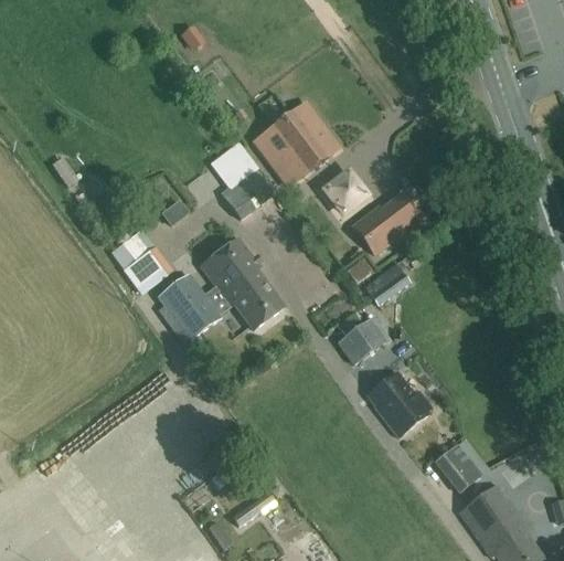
[(253,143),(286,187),(340,148),(306,103),(253,143)]
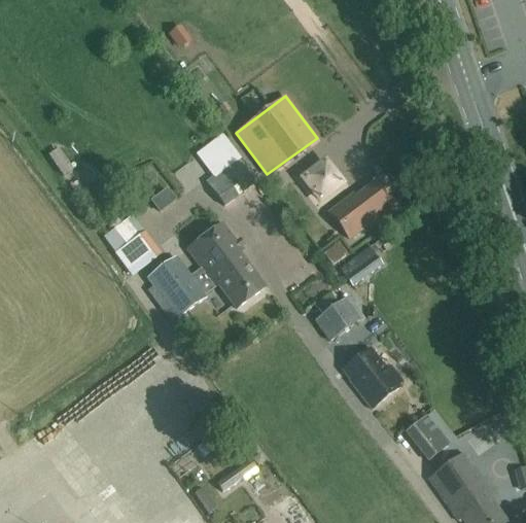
[(225,203),(257,178),(239,154),(206,179),(225,203)]
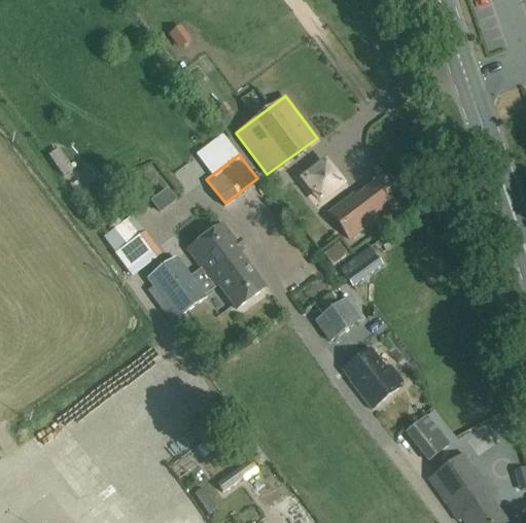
[(316,196),(336,193),(331,170),(313,173),(316,196)]
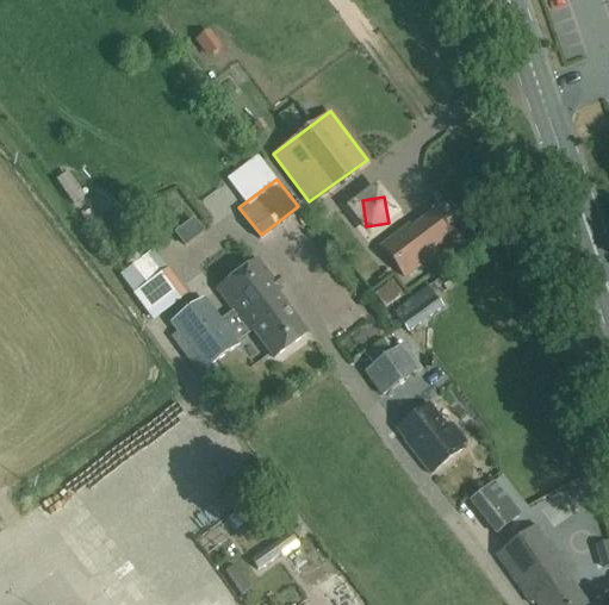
[(459,234),(439,207),(428,214),(411,226),(402,235),(398,231),(381,243),(404,274),(448,242),(459,234)]
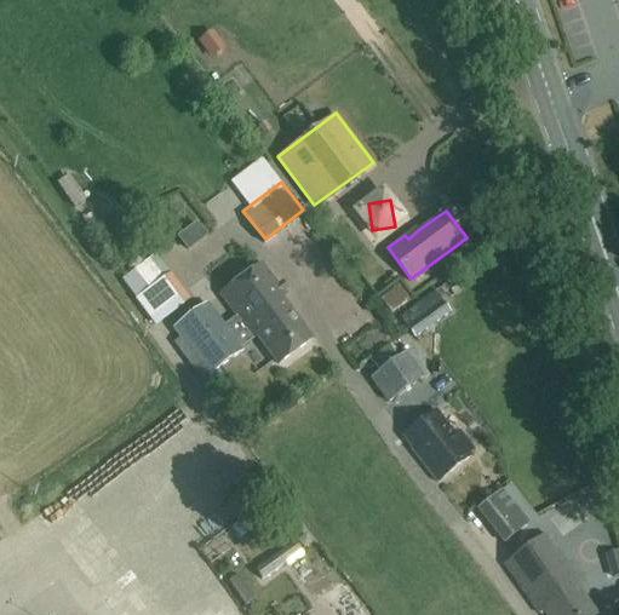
[(280,295),(282,294),(286,291),(262,259),(219,291),(236,314),(242,322),(280,295)]
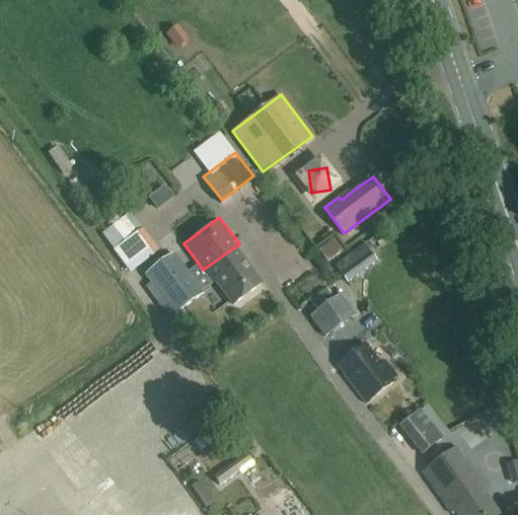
[(118,229),(107,237),(115,247),(114,248),(130,269),(140,262),(141,263),(160,248),(143,226),(138,230),(126,239),(118,229)]
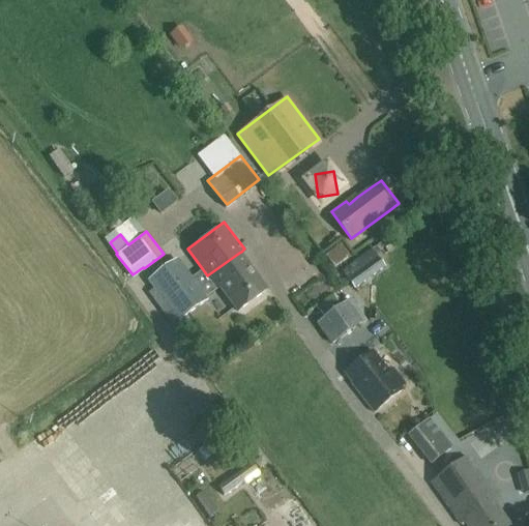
[(334,265),(349,255),(341,244),(326,255),(334,265)]
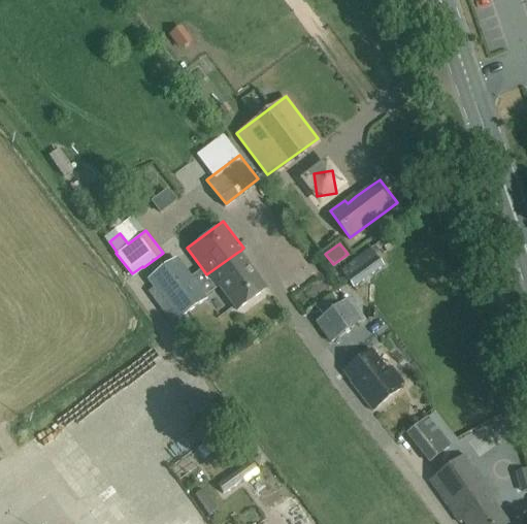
[(264,287),(238,252),(206,274),(215,285),(219,282),(221,284),(237,307),(264,287)]
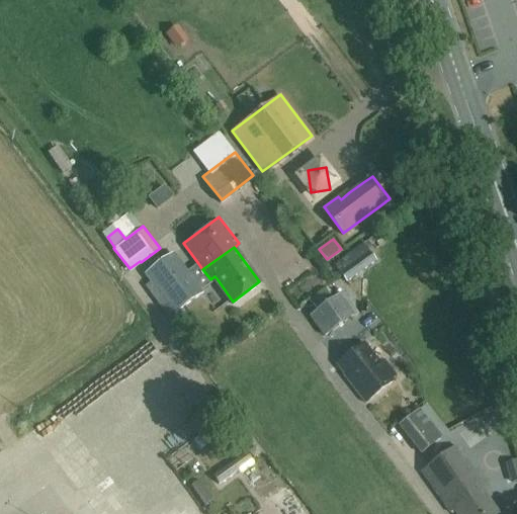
[(341,270),(348,280),(377,259),(370,250),(341,270)]
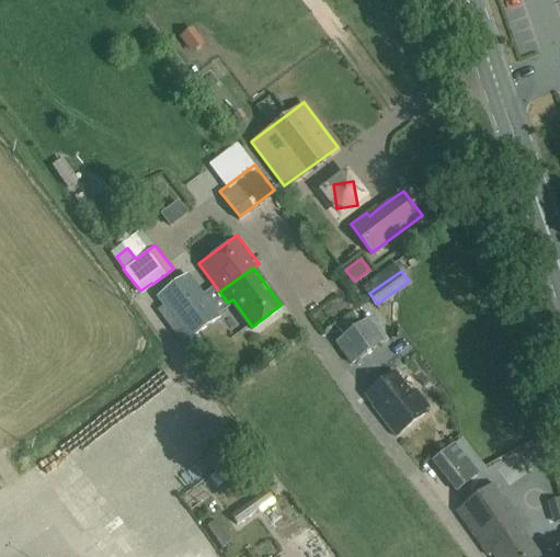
[(219,292),(214,284),(202,293),(187,272),(158,294),(189,336),(218,315),(217,314),(235,302),(232,299),(228,303),(219,292)]
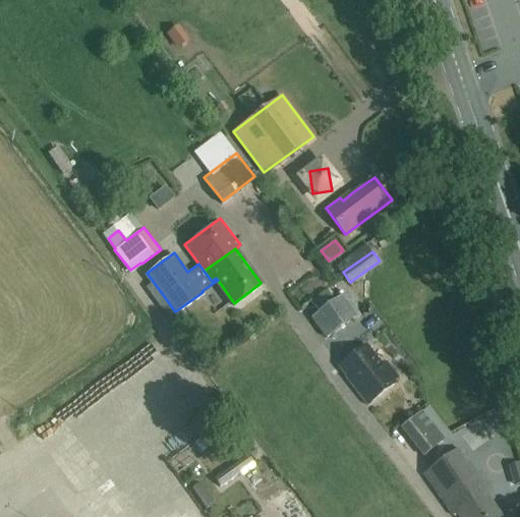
[(327,288),(311,299),(319,309),(308,318),(324,338),(360,311),(345,290),(335,298),(327,288)]
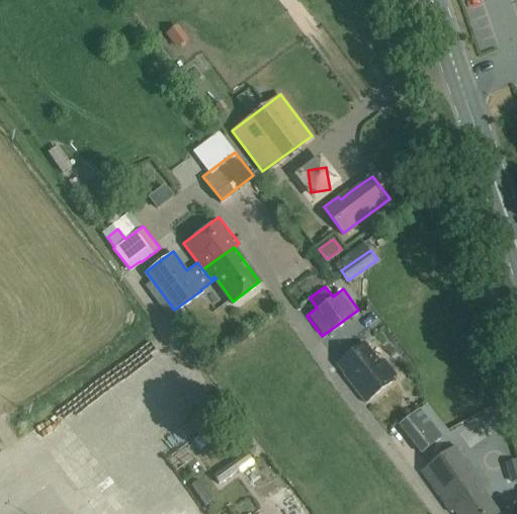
[(364,400),(394,377),(364,340),(336,362),(344,372),(343,373),(364,400)]
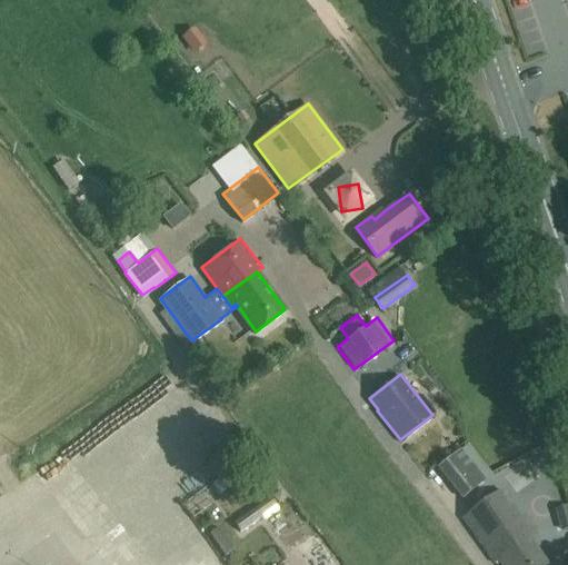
[(71,396),(88,386),(82,376),(65,386),(71,396)]
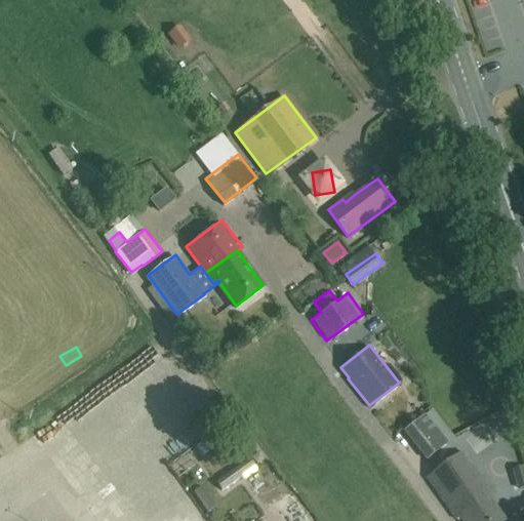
[(429,456),(448,440),(425,411),(405,428),(429,456)]
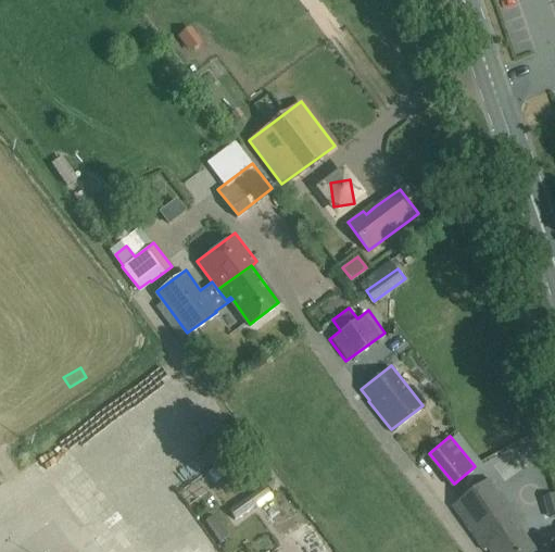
[(532,551),(535,550),(516,523),(520,521),(490,477),(452,503),(483,548),(488,544),(492,551),(532,551)]
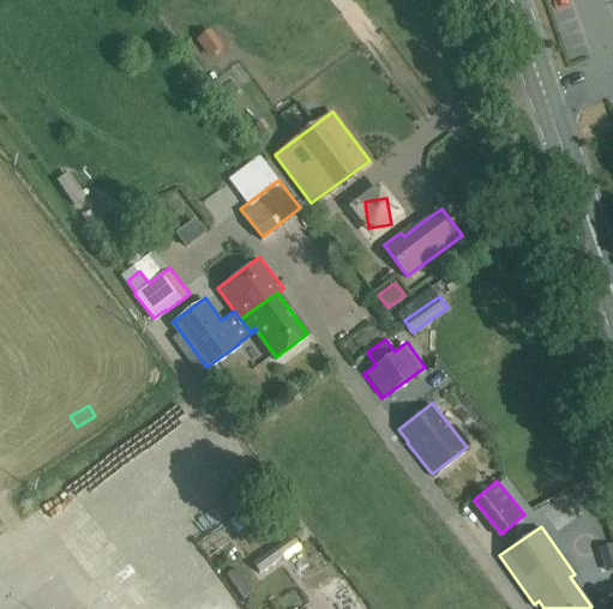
[(260,570),(299,542),(293,532),(253,561),(260,570)]
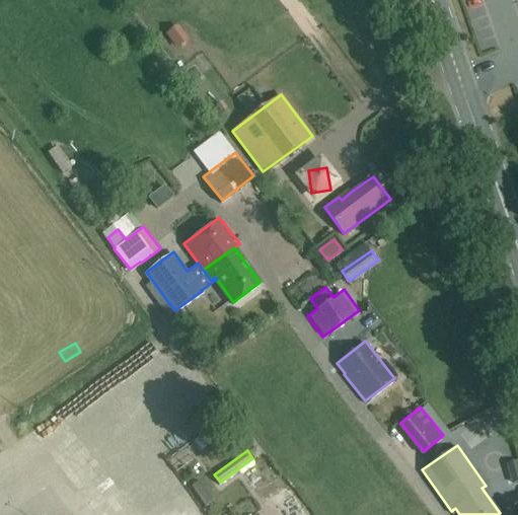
[(175,479),(167,485),(190,514),(191,514),(199,509),(175,479)]
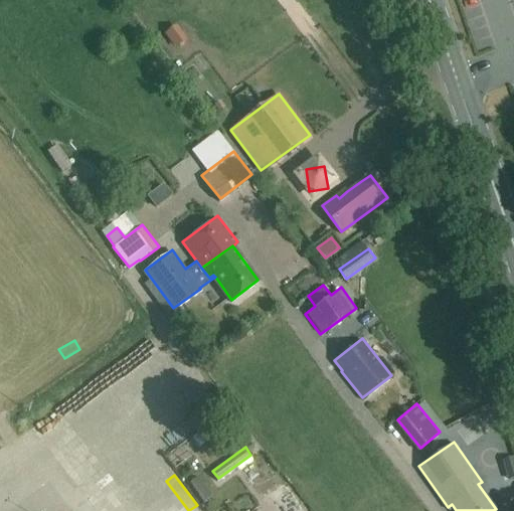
[(291,489),(286,479),(268,490),(274,499),(280,510),(306,510),(293,488),(291,489)]
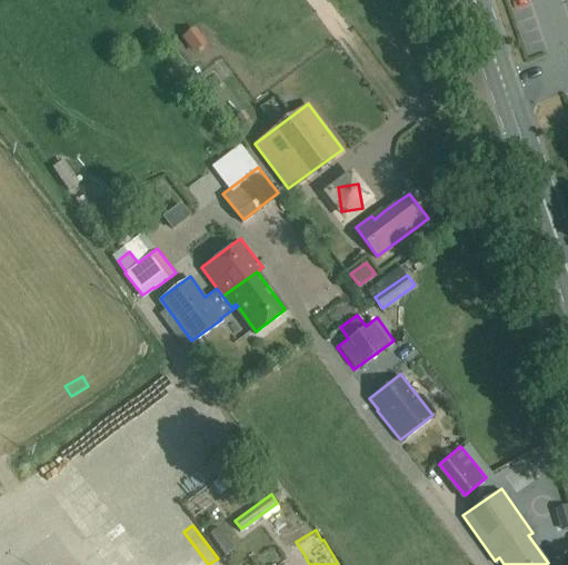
[(126,564),(139,564),(155,553),(148,544),(125,562),(126,564)]
